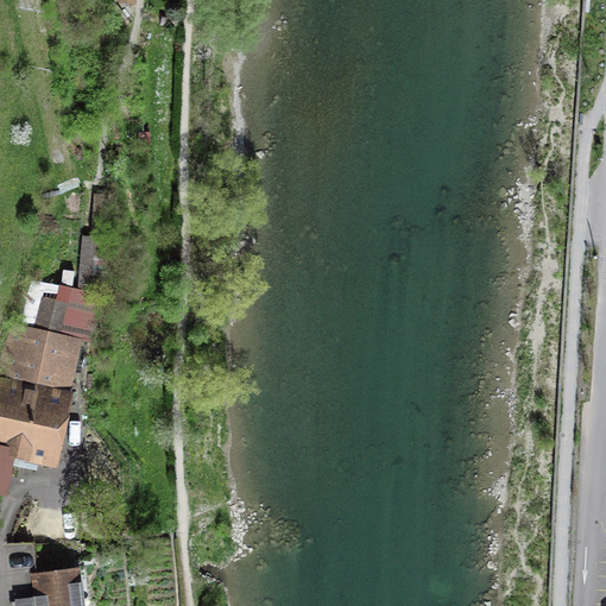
[(77,286),(102,289),(108,238),(82,235),(77,286)]
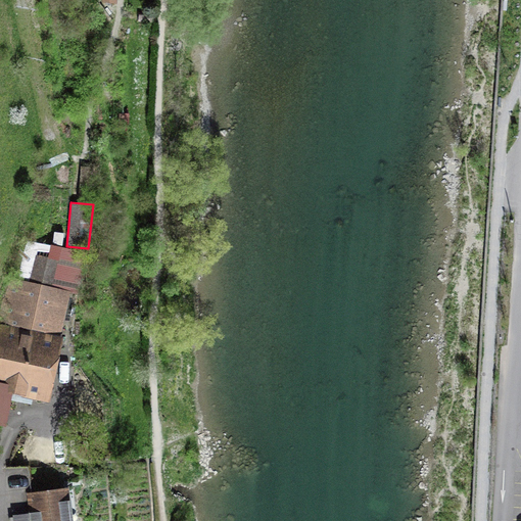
[(32,243),(31,281),(77,283),(79,245),(32,243)]
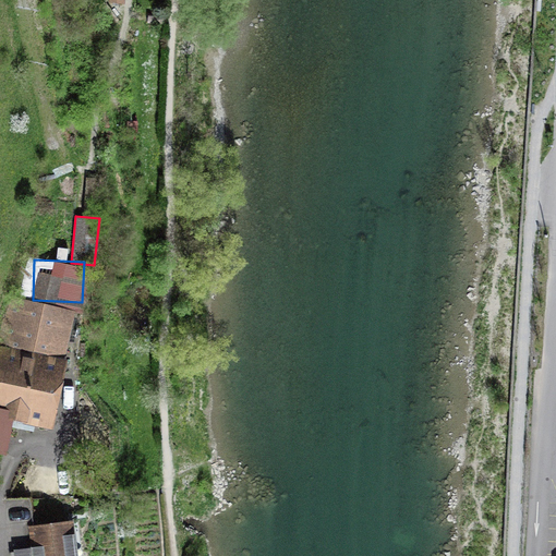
[(5,342),(70,345),(72,303),(8,300),(5,342)]
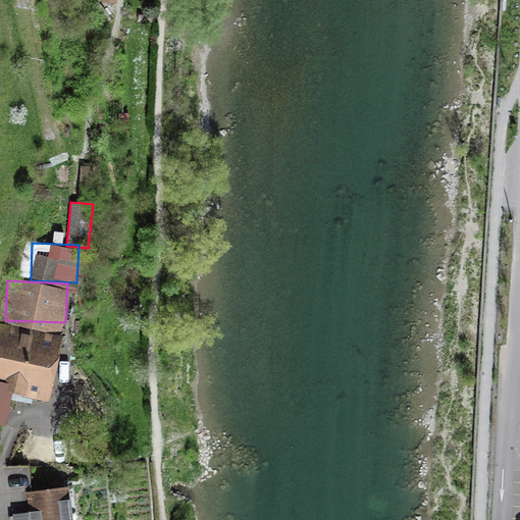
[(12,393),(51,400),(62,341),(0,328),(0,422),(6,423),(12,393)]
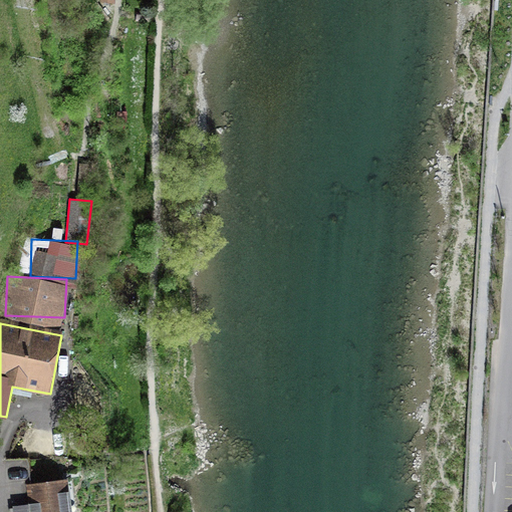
[(71,511),(67,481),(24,487),(27,511),(71,511)]
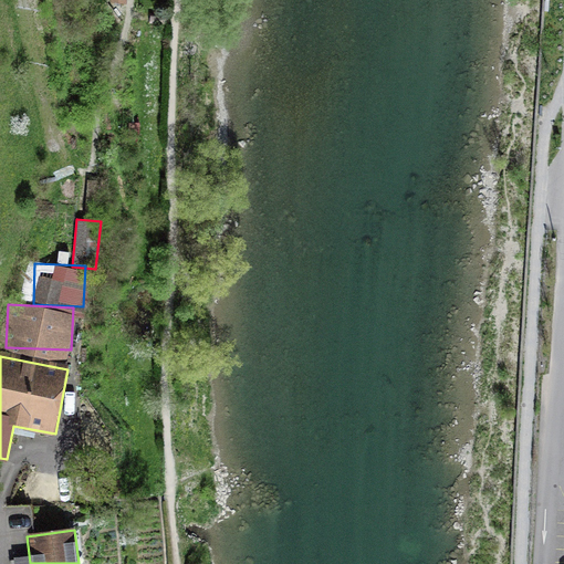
All buildings are outlined.
